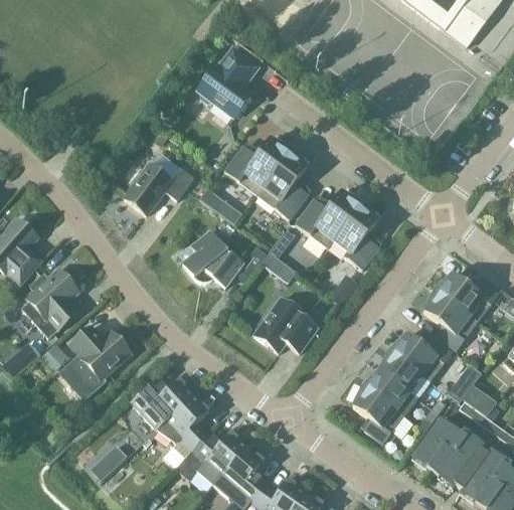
[(404,0),(467,46),(502,0),(404,0)]
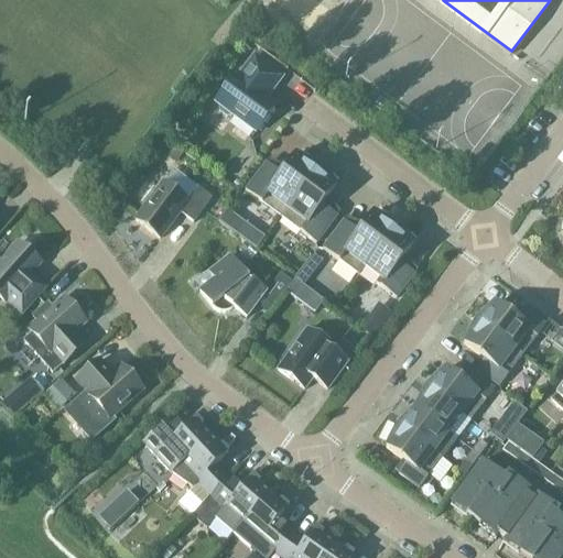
[(283,73),(256,52),(238,75),(235,72),(216,98),(222,101),(219,104),(220,108),(227,113),(233,112),(234,111),(257,129),(277,102),(263,93),(270,85),(272,87),(283,73)]
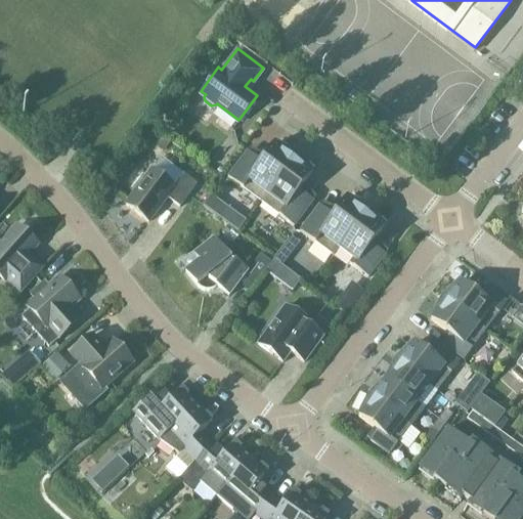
[(150,138),(163,148),(170,139),(158,129),(150,138)]
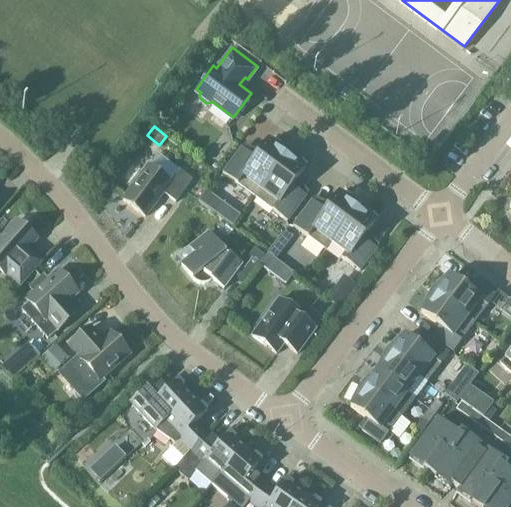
[(255,194),(290,148),(269,138),(261,149),(257,147),(252,153),(242,145),(223,170),(255,194)]
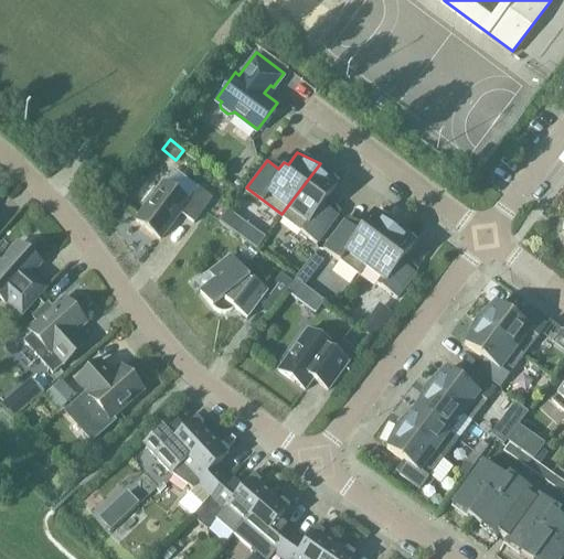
[(338,182),(320,163),(282,214),(317,240),(338,213),(327,204),(332,199),(328,194),(338,182)]
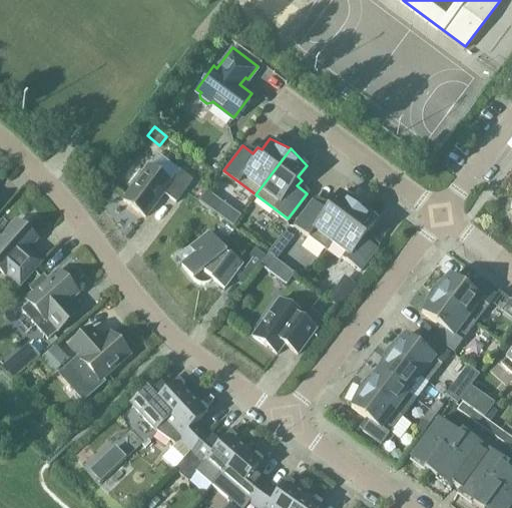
[(146,213),(164,190),(176,199),(193,177),(180,167),(171,179),(149,163),(123,197),(146,213)]
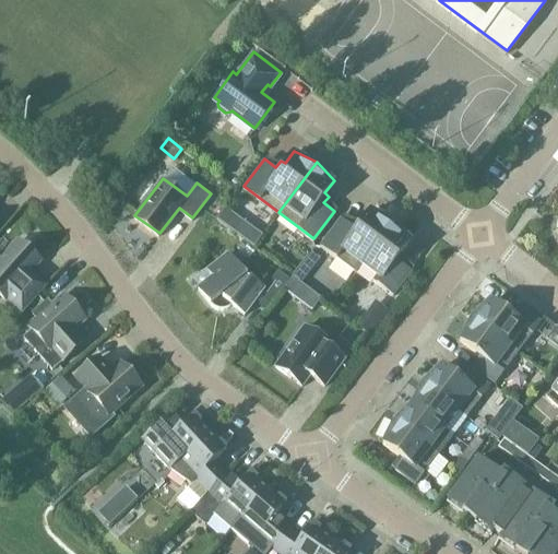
[(226,203),(217,215),(232,226),(240,214),(226,203)]
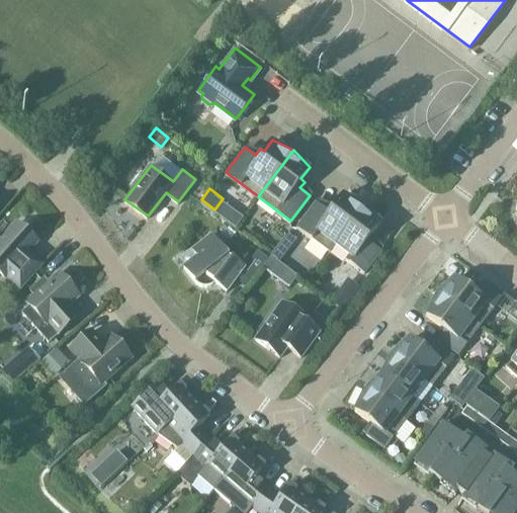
[(336,243),(364,203),(344,193),(335,204),(331,202),(326,208),(316,200),(297,226),(330,250),(336,243)]
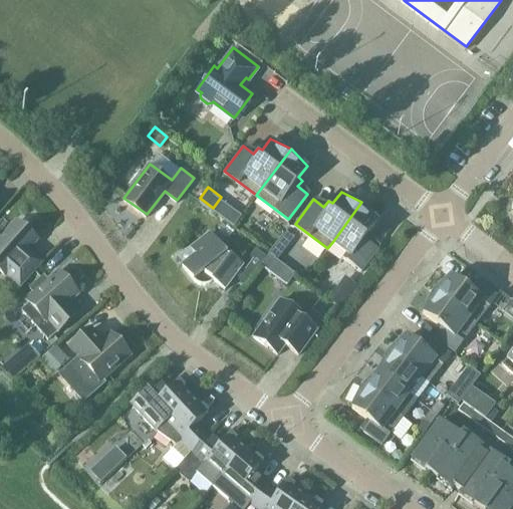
[(377,219),(361,202),(333,241),(346,250),(343,255),(361,269),(378,247),(367,239),(372,234),(369,230),(377,219)]
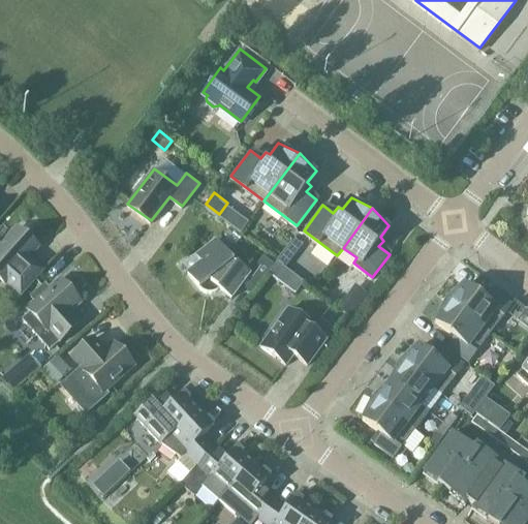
[(0,243),(0,276),(5,281),(6,279),(21,291),(40,270),(29,260),(29,254),(38,244),(17,224),(0,243)]
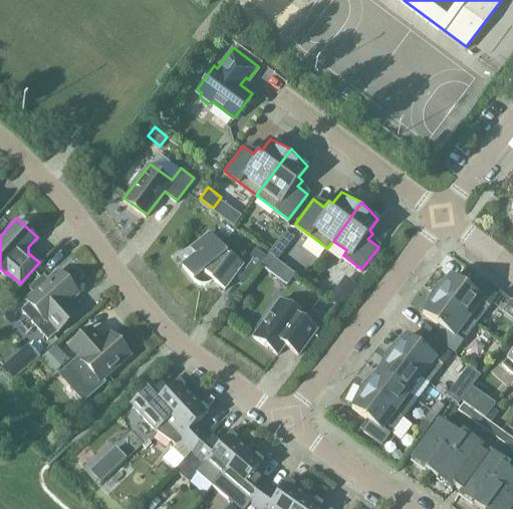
[(197,252),(183,263),(194,277),(197,280),(201,281),(206,282),(210,280),(214,278),(225,286),(243,263),(226,251),(210,230),(191,244),(197,252)]
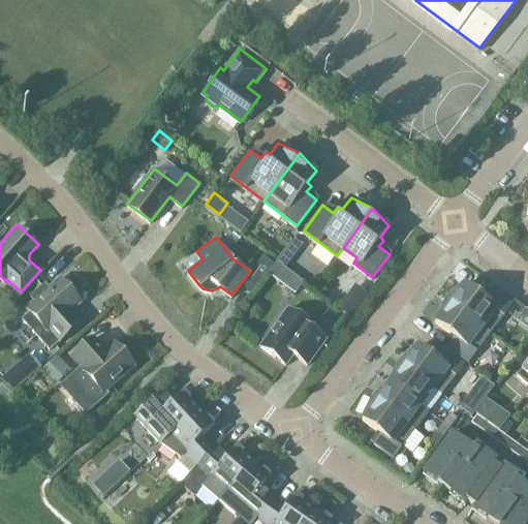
[(300,243),(293,239),(282,254),(287,258),(300,243)]
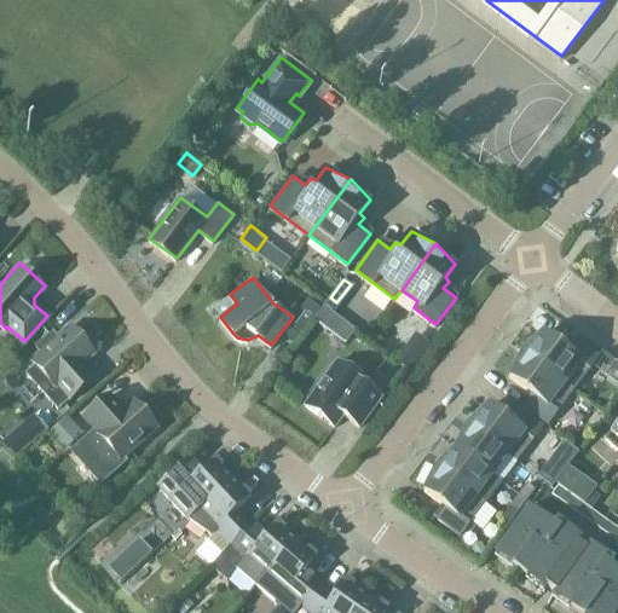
[(324,302),(313,317),(325,325),(336,311),(334,310),(324,302)]
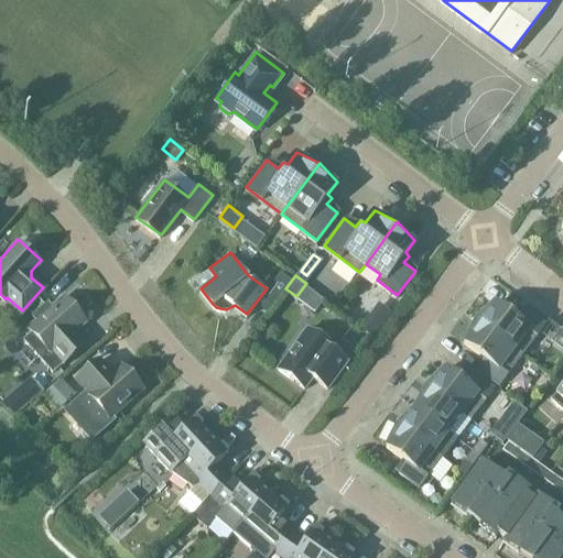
[(42,357),(53,369),(73,351),(86,339),(76,328),(86,319),(64,294),(29,325),(50,349),(42,357)]
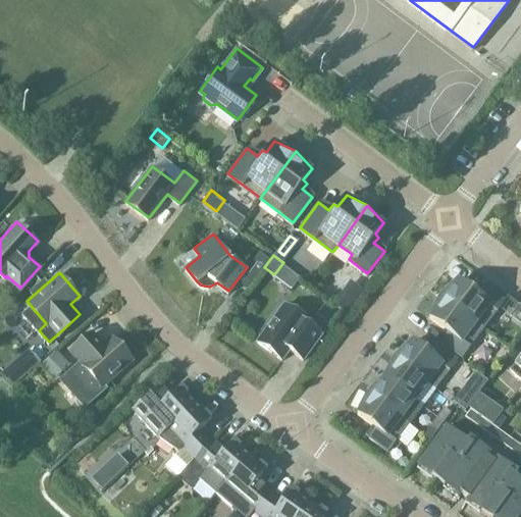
[(458,278),(440,294),(483,327),(506,299),(484,282),(476,293),(458,278)]
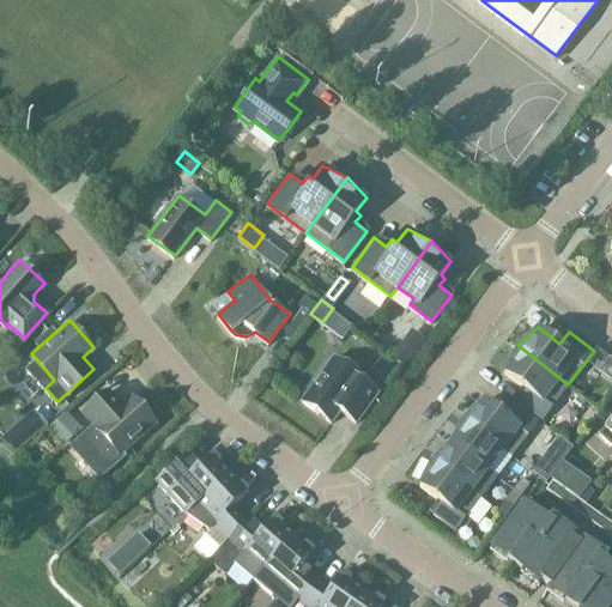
[(399,341),(392,352),(406,362),(413,352),(399,341)]
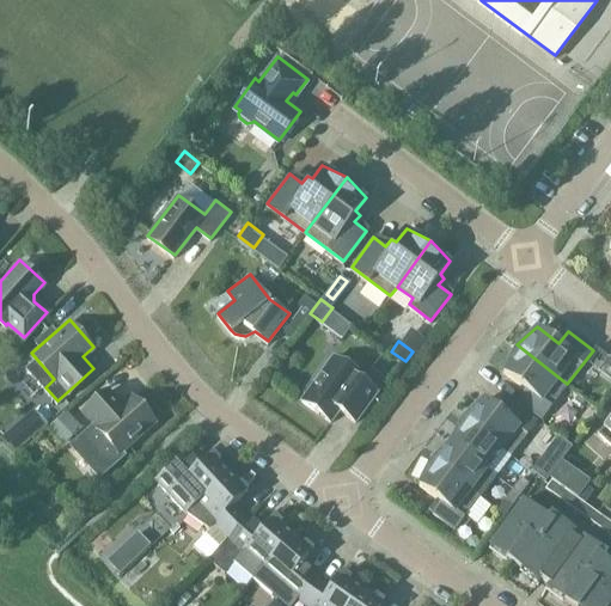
[(567,384),(517,344),(505,369),(526,386),(518,398),(542,417),(567,384)]
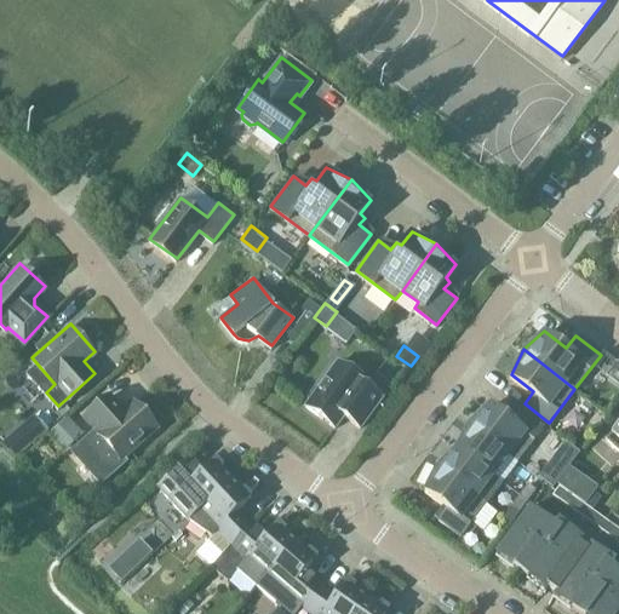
[(361,425),(383,395),(366,383),(367,382),(361,376),(362,373),(362,369),(350,361),(347,361),(344,365),(338,360),(305,403),(336,425),(344,413),(361,425)]
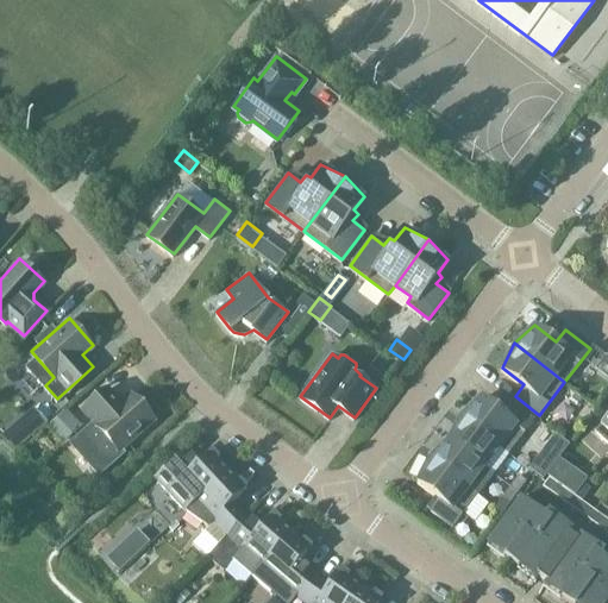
[(121,402),(107,385),(83,407),(95,420),(73,440),(99,470),(120,451),(118,448),(154,418),(132,393),(121,402)]
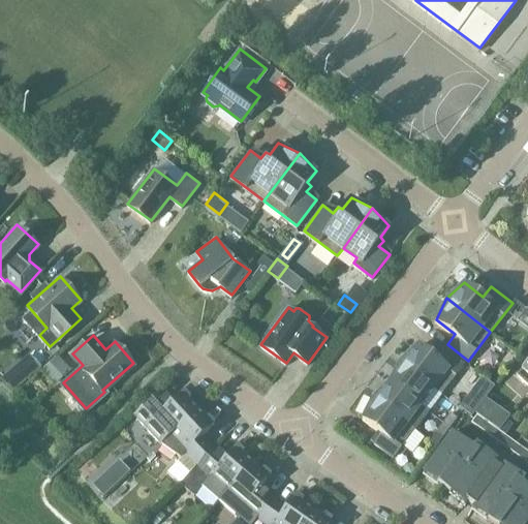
[(399,361),(403,363),(433,386),(441,392),(464,363),(444,348),(437,358),(417,343),(399,361)]
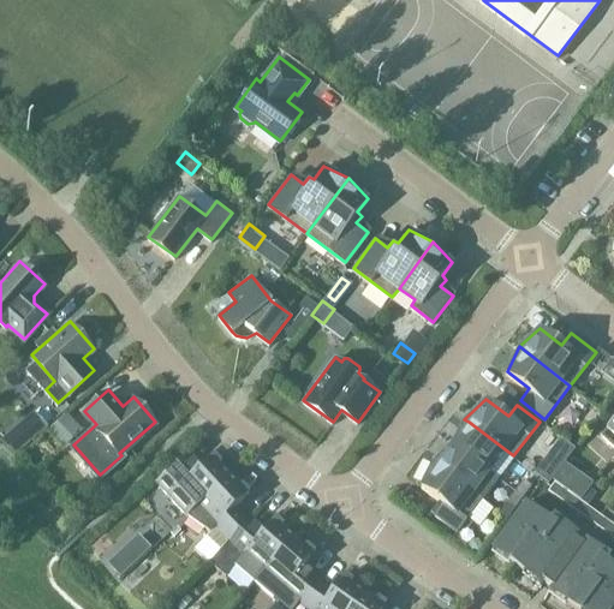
[(48,404),(37,413),(47,424),(58,415),(48,404)]
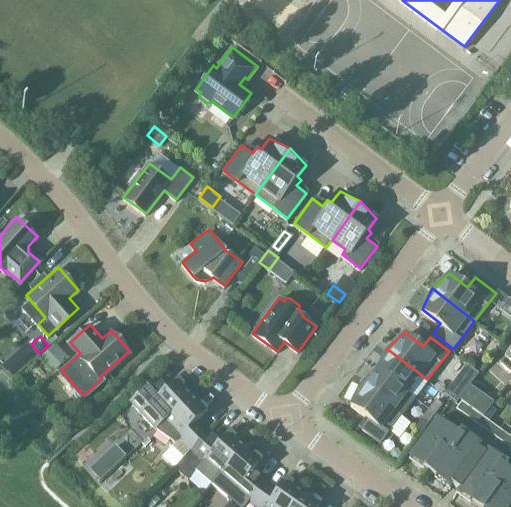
[(40,354),(48,363),(63,349),(55,340),(40,354)]
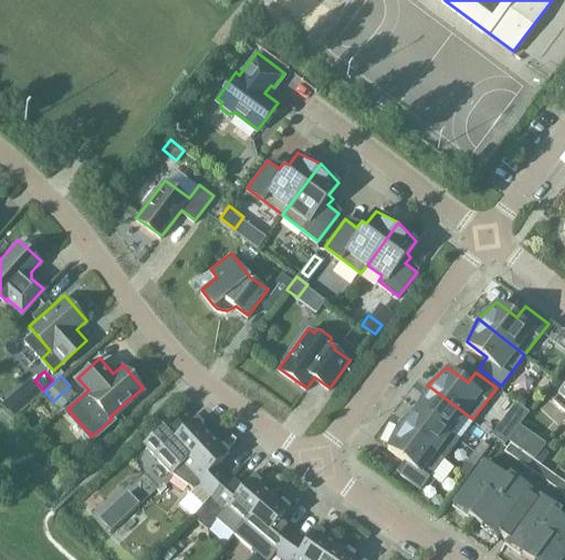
[(564,384),(553,398),(564,409),(564,384)]
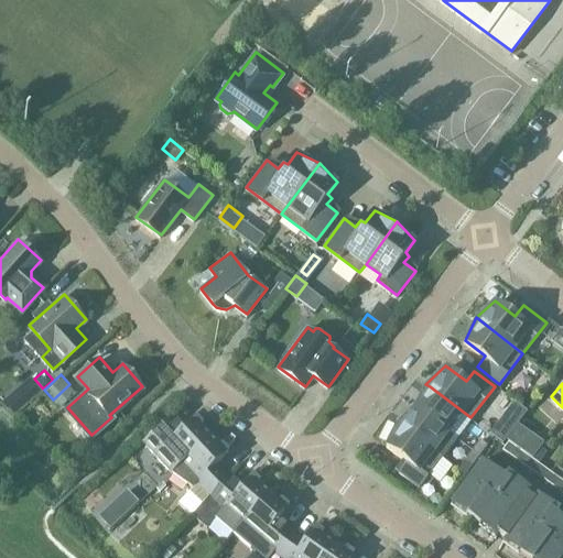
[(430,386),(415,405),(448,429),(462,411),(430,386)]
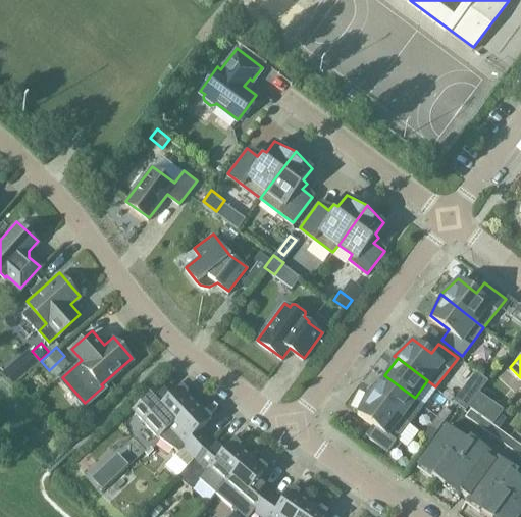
[(11,363),(1,371),(13,384),(22,376),(11,363)]
